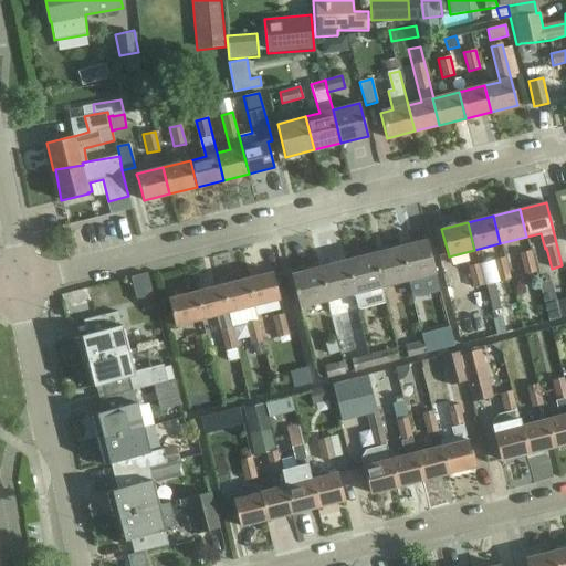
[(436,273),(427,240),(399,247),(407,280),(411,294),(439,287),(436,273)]
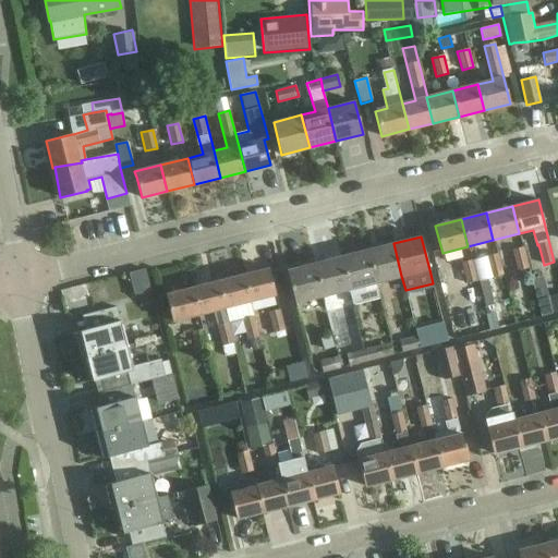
[(367,250),(376,282),(401,276),(393,243),(367,250)]
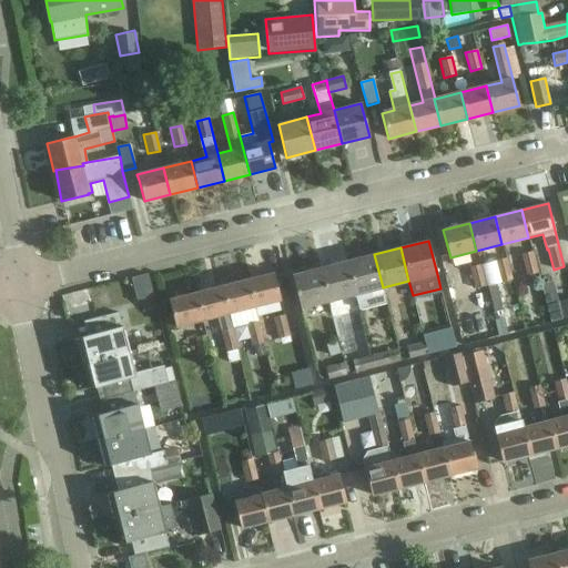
[(533,252),(520,254),(526,276),(538,273),(533,252)]
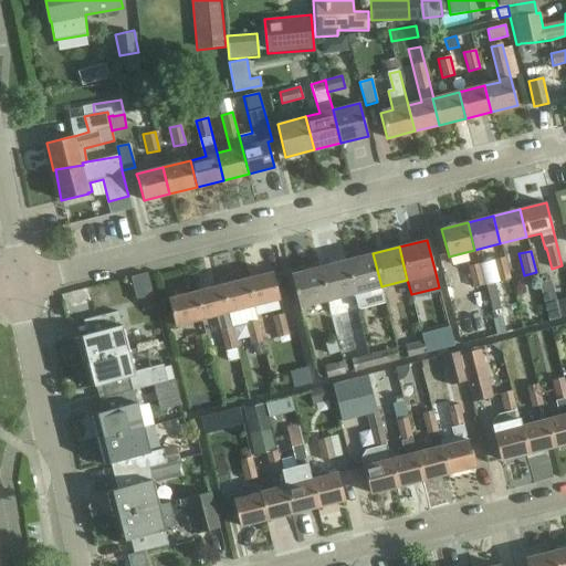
[(357,310),(385,303),(380,286),(381,286),(373,253),(346,260),(354,294),(353,294),(357,310)]
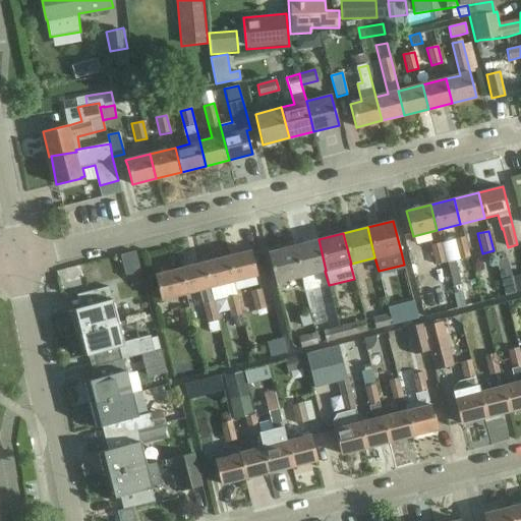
[(465,236),(454,239),(459,259),(470,256),(465,236)]
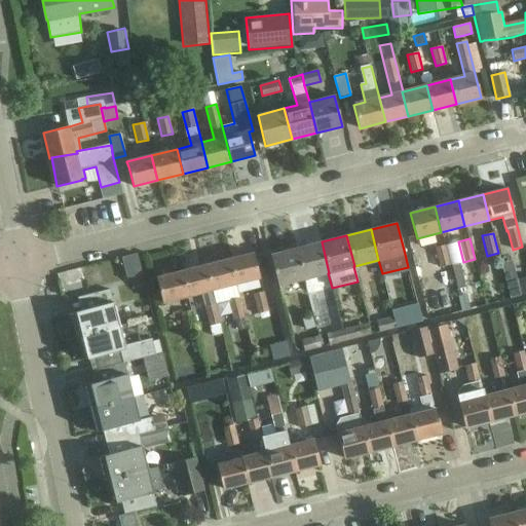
[(295,249),(303,279),(328,273),(329,273),(322,241),(295,249)]
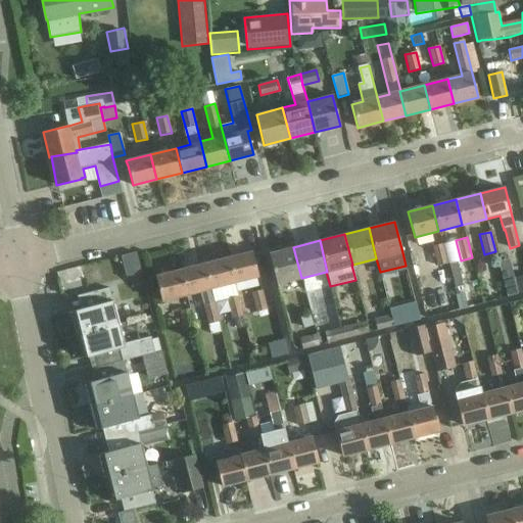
[(442,244),(432,247),(436,267),(448,264),(445,253),(442,244)]
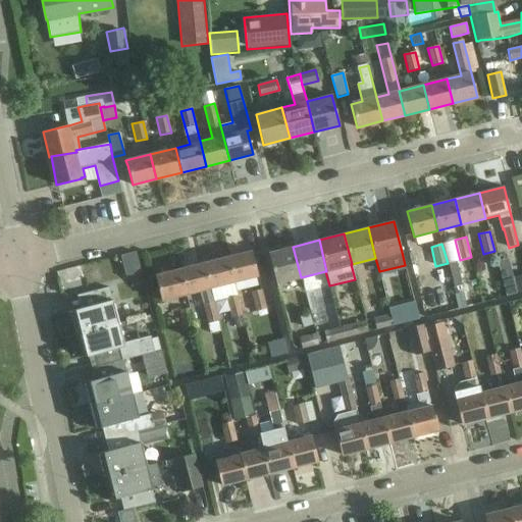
[(275,283),(301,277),(293,247),(268,253),(275,283)]
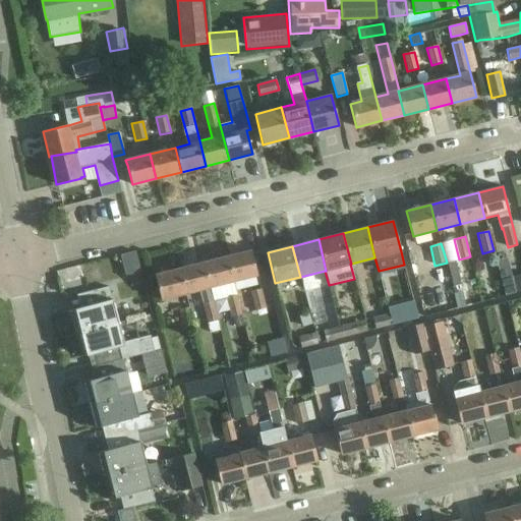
[(256,275),(255,270),(250,250),(227,256),(233,281),(256,275)]
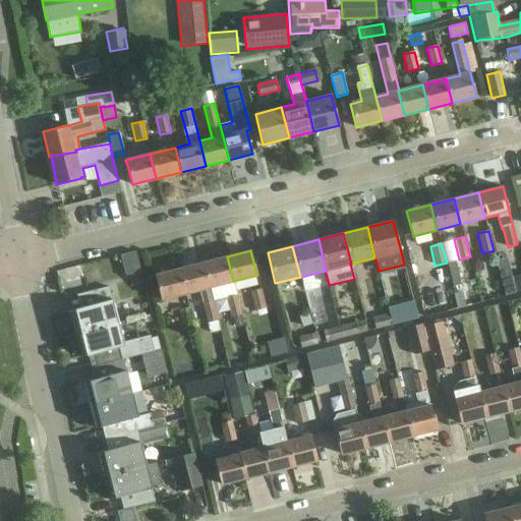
[(136,251),(122,254),(126,274),(140,272),(136,251)]
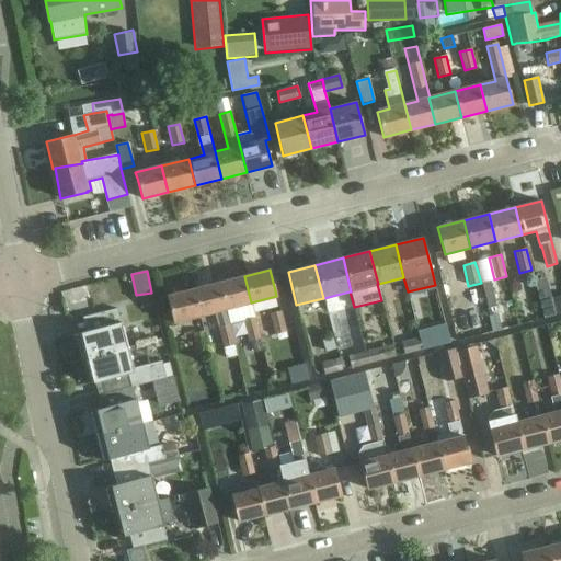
[(484,271),(478,272),(481,283),(488,309),(497,307),(491,279),(487,281),(484,271)]
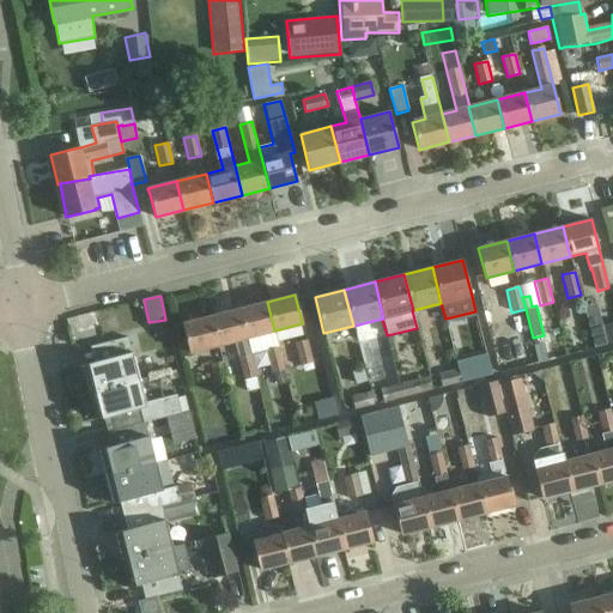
[(246,338),(247,337),(274,331),(267,302),(238,309),(246,338)]
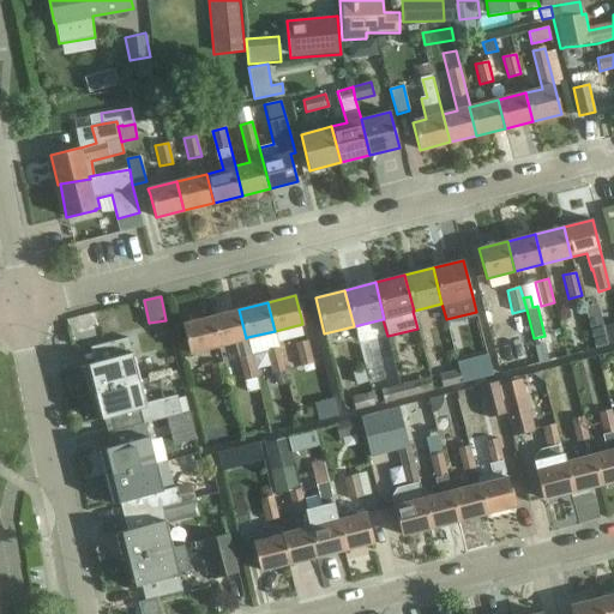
[(210,317),(218,345),(234,341),(245,381),(257,378),(254,368),(252,354),(247,337),(246,338),(239,309),(210,317)]
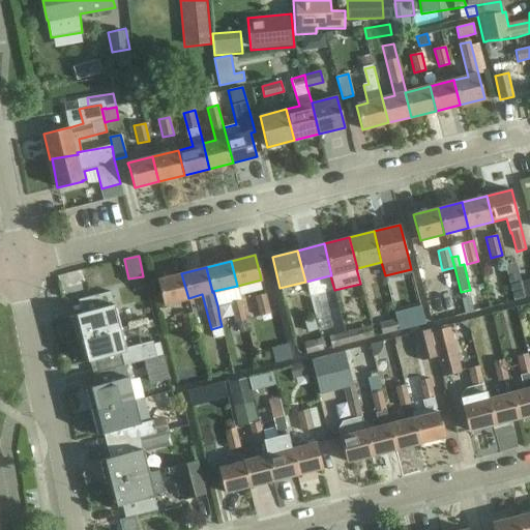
[(82,269),(57,276),(59,283),(64,281),(66,288),(68,287),(68,288),(86,284),(82,269)]
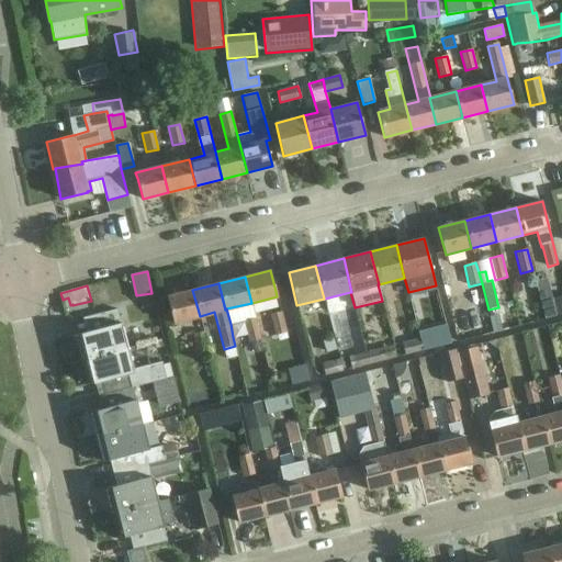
[(192,290),(167,296),(173,323),(200,316),(192,290)]
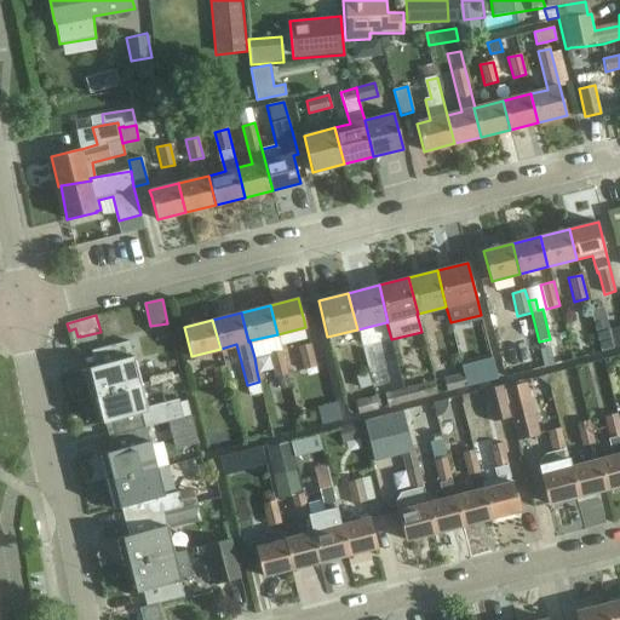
[(619,326),(609,329),(614,348),(619,346),(619,326)]
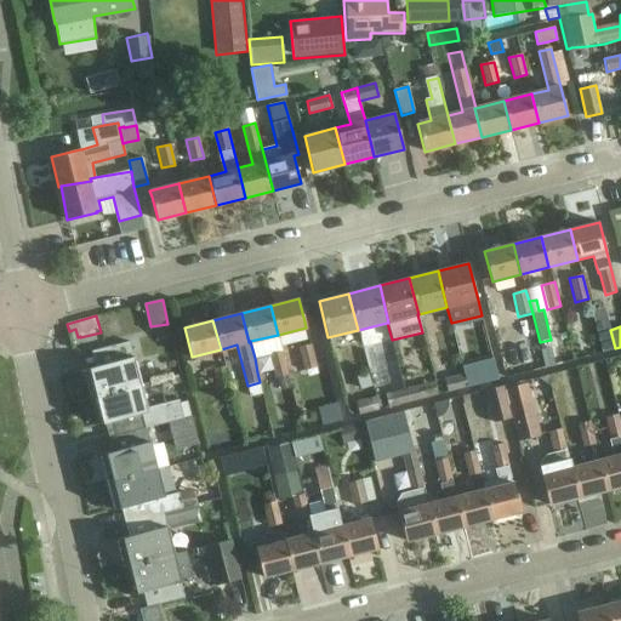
[(95,397),(142,386),(131,341),(114,346),(119,362),(79,371),(79,372),(89,371),(95,397)]
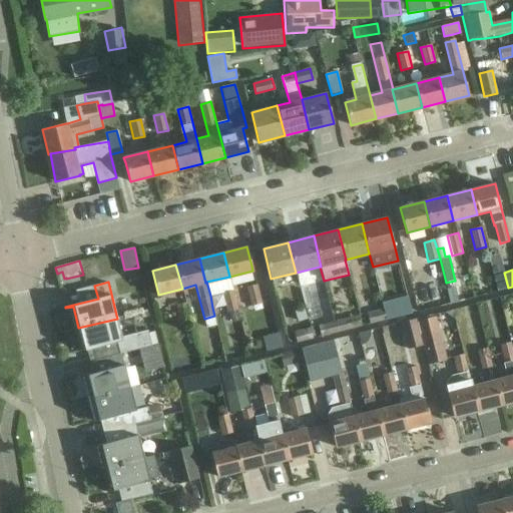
[(251,306),(262,304),(258,285),(246,287),(251,306)]
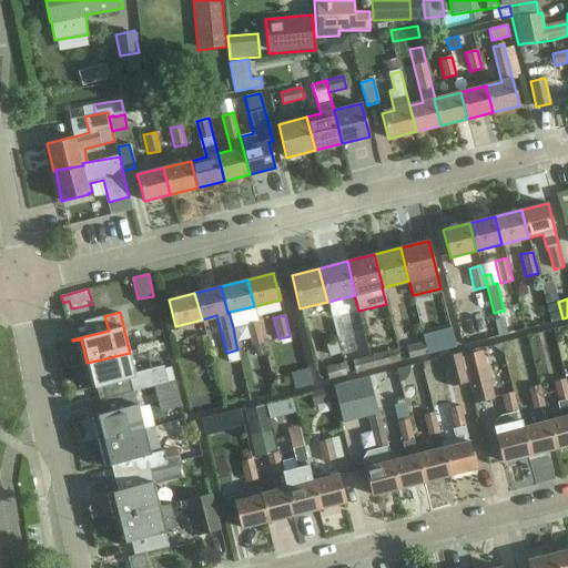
[(256,357),(266,354),(259,322),(257,322),(246,325),(256,357)]
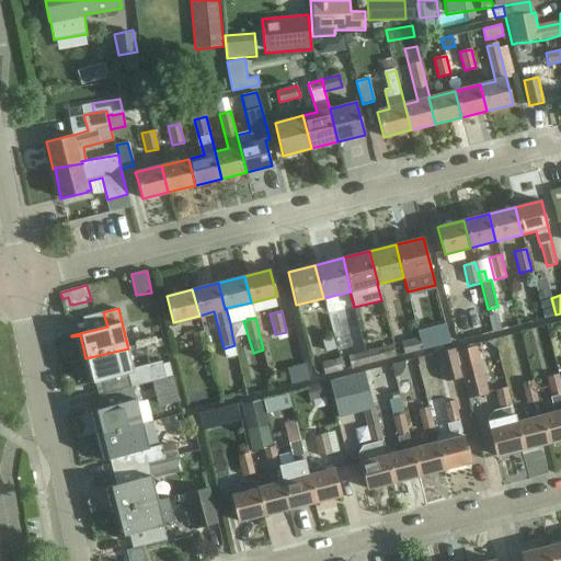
[(422,351),(448,343),(444,327),(435,329),(436,333),(419,338),(422,351)]
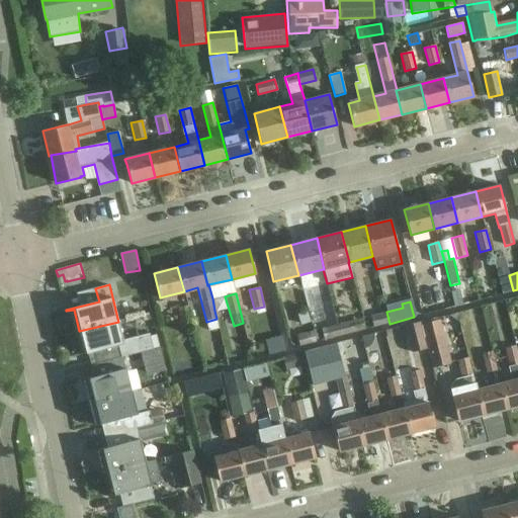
[(178,308),(183,328),(194,325),(189,306),(178,308)]
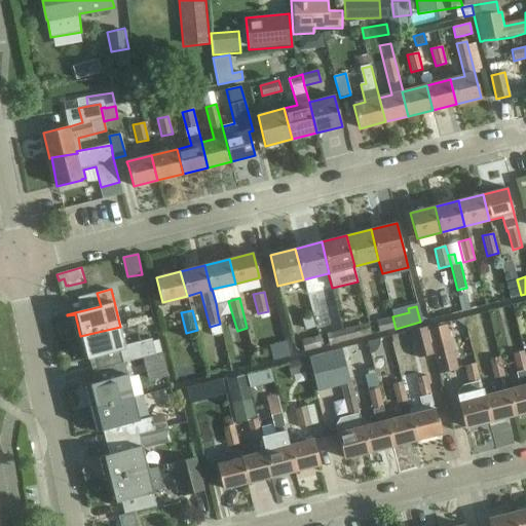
[(396,329),(392,316),(376,322),(379,333),(396,329)]
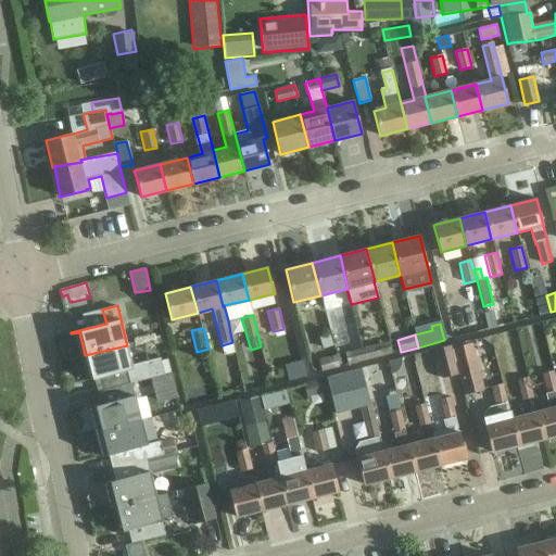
[(381,344),(363,349),(366,361),(392,354),(389,342),(381,344)]
